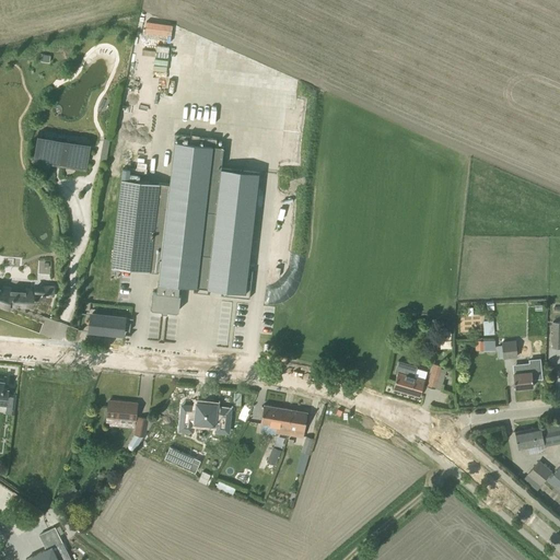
[(126,131),(141,133),(144,116),(120,113),(119,121),(127,123),(126,131)]
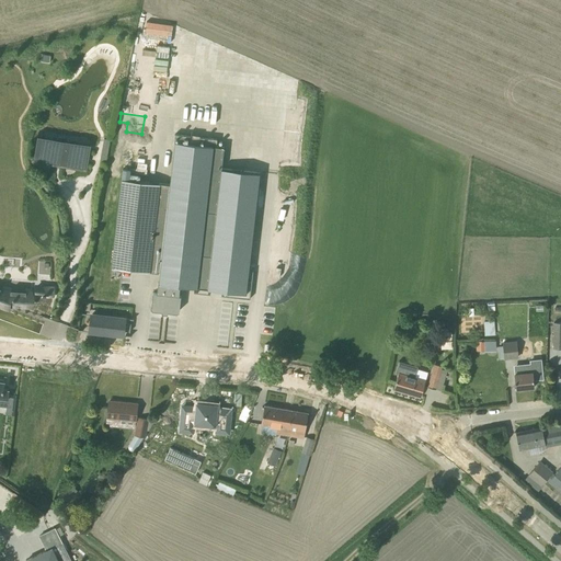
[(205,212),(214,151),(221,152),(221,147),(216,146),(217,139),(199,137),(199,144),(190,142),(191,136),(174,134),(174,141),(175,141),(170,184),(159,272),(158,282),(180,286),(197,287),(201,254),(205,212)]
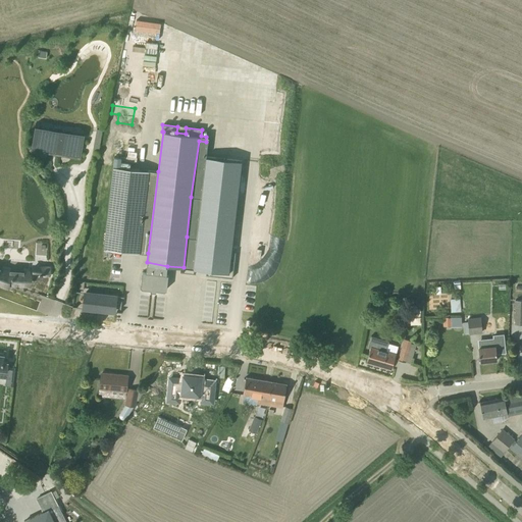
[(35,126),(31,150),(81,159),(85,135),(35,126)]
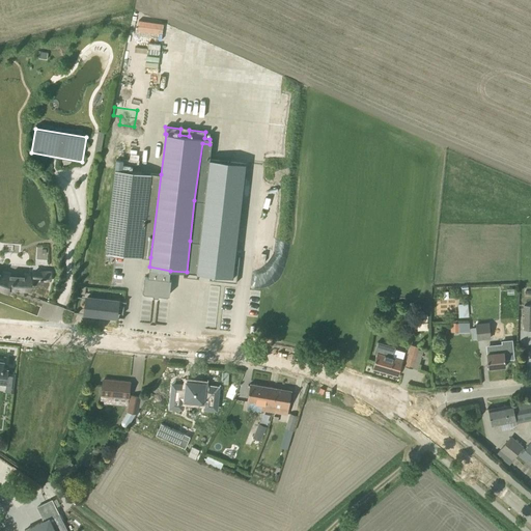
[(128,141),(109,140),(106,167),(130,170),(130,165),(122,164),(122,160),(114,159),(115,145),(128,146),(128,141)]
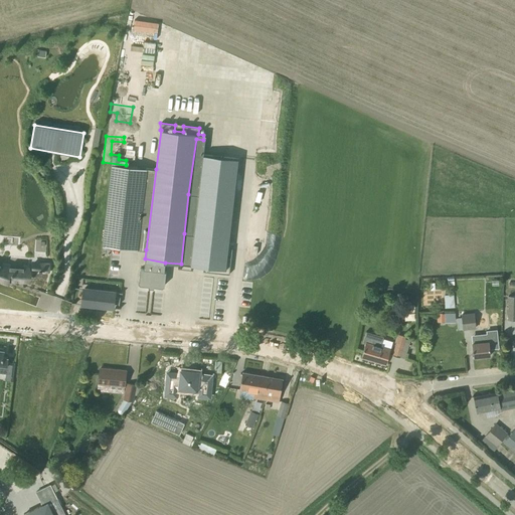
[(188,194),(184,233),(193,234),(189,265),(206,267),(206,272),(228,275),(230,260),(226,259),(237,159),(203,155),(202,155),(197,195),(188,194)]
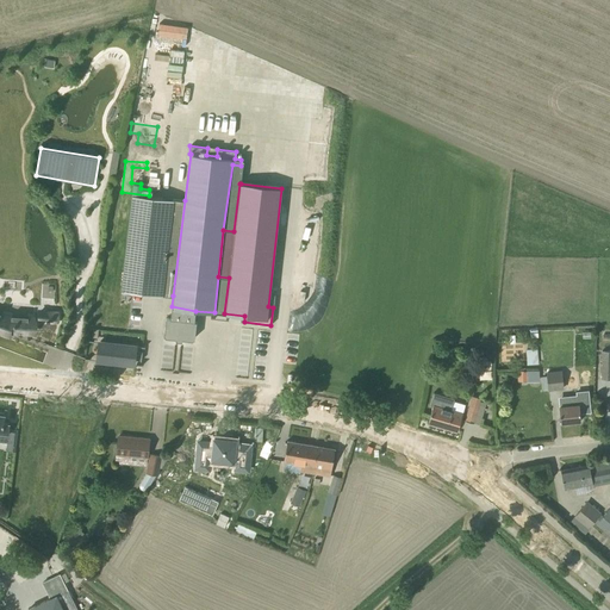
[(132,194),(120,290),(173,296),(185,200),(132,194)]
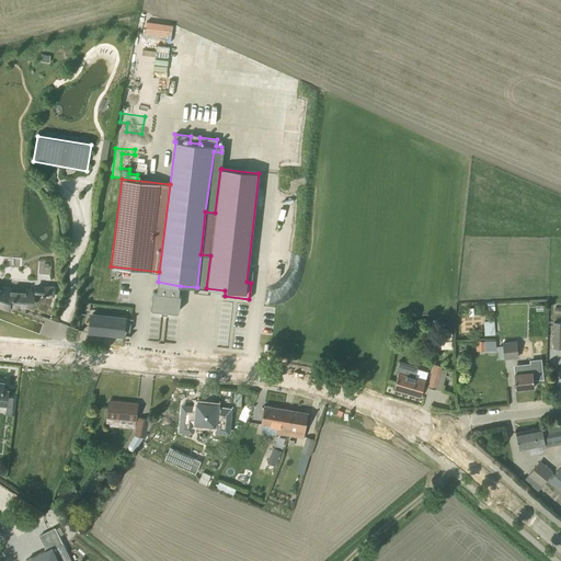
[(179,311),(181,296),(179,295),(180,286),(158,282),(157,282),(156,293),(152,293),(151,308),(152,310),(162,311),(161,313),(168,313),(168,311),(178,312),(179,311)]
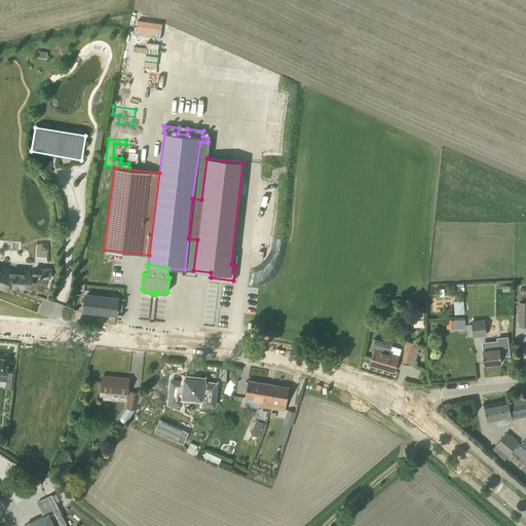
[(0,286),(10,290),(11,287),(30,288),(31,272),(9,271),(10,271),(3,270),(3,271),(0,269),(0,286)]
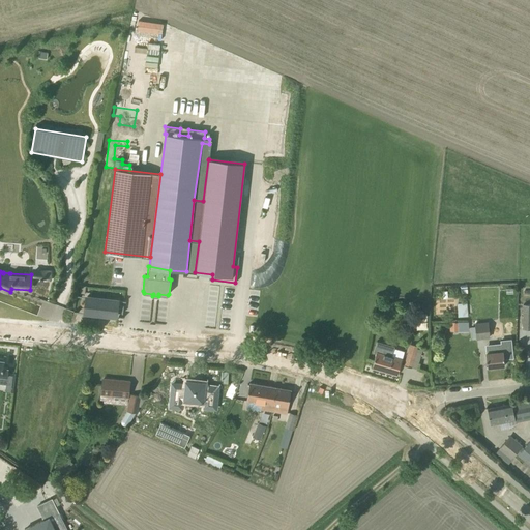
[(87,296),(86,315),(119,319),(121,300),(87,296)]
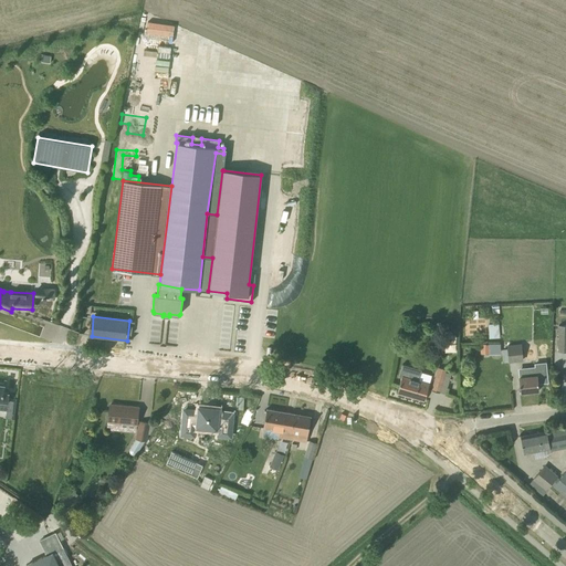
[(499,336),(498,323),(488,324),(489,337),(499,336)]
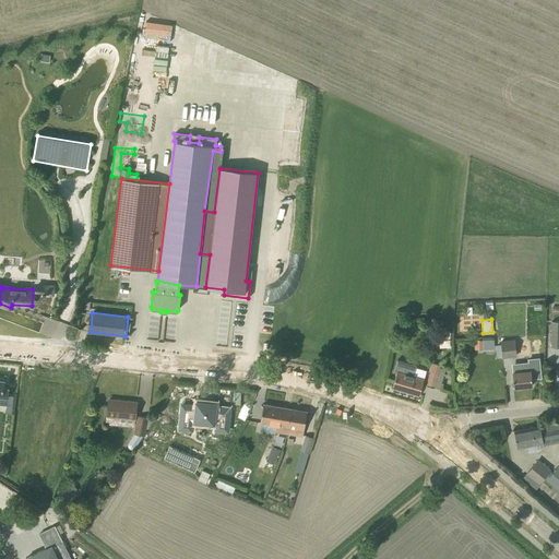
[(439,332),(440,347),(451,346),(450,331),(439,332)]
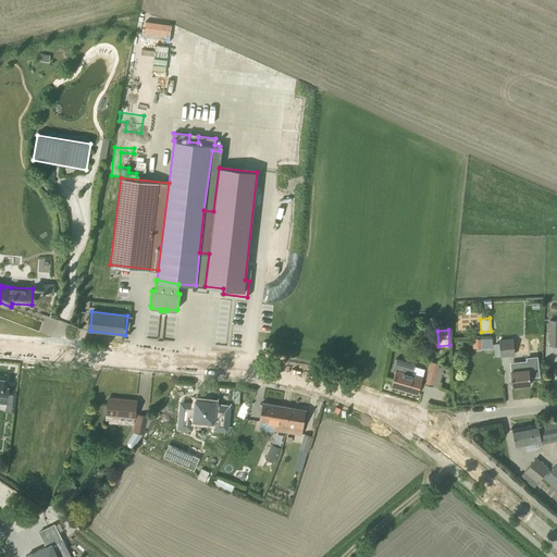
[(514,338),(498,339),(499,344),(495,344),(496,356),(500,356),(500,357),(502,357),(507,356),(515,355),(514,338)]
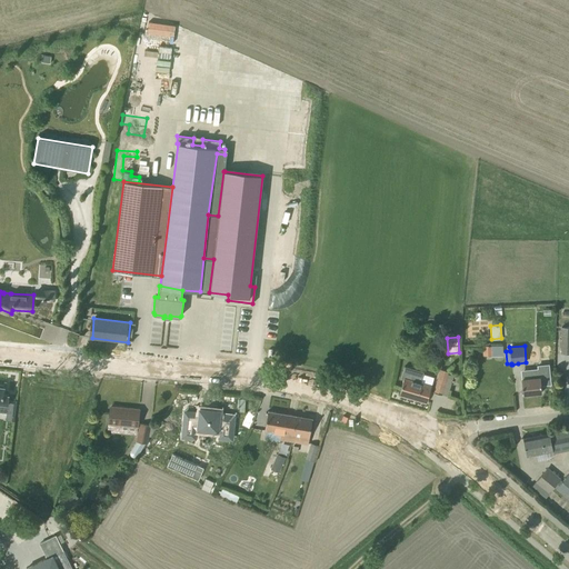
[(538,360),(538,349),(527,349),(527,360),(538,360)]
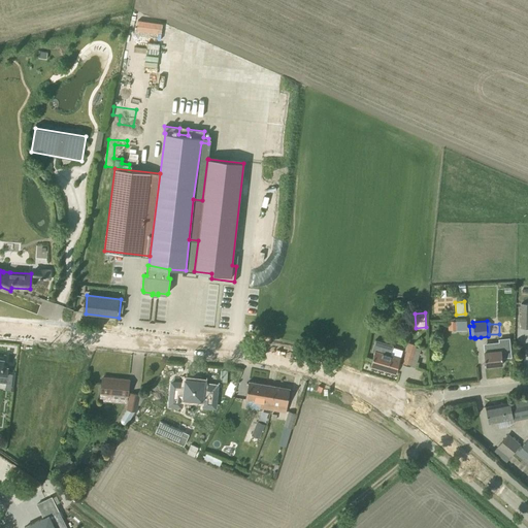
[(374,351),(373,357),(370,366),(396,373),(400,358),(390,355),(393,345),(375,339),(372,351),(374,351)]
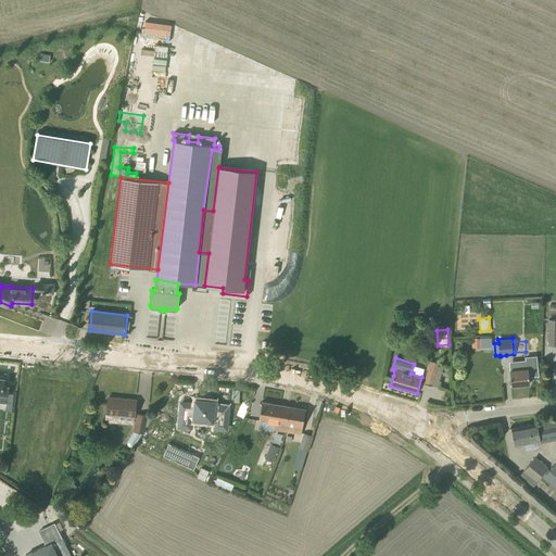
[(431,386),(438,363),(430,361),(424,383),(431,386)]
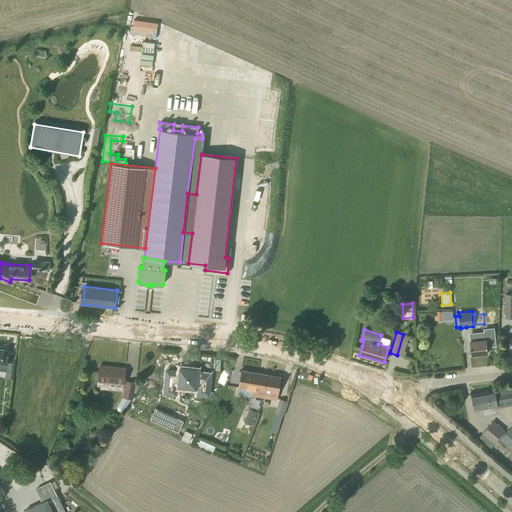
[(495,345),(494,335),(494,334),(485,335),(484,332),(478,333),(478,340),(469,341),(470,355),(487,353),(486,346),(495,345)]
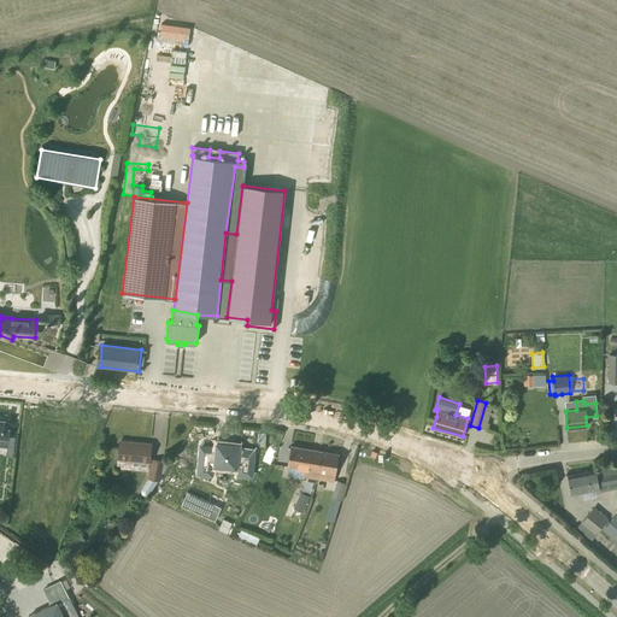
[(0,446),(7,447),(16,448),(18,434),(9,433),(10,428),(4,428),(5,419),(1,419),(1,417),(0,417),(0,446)]
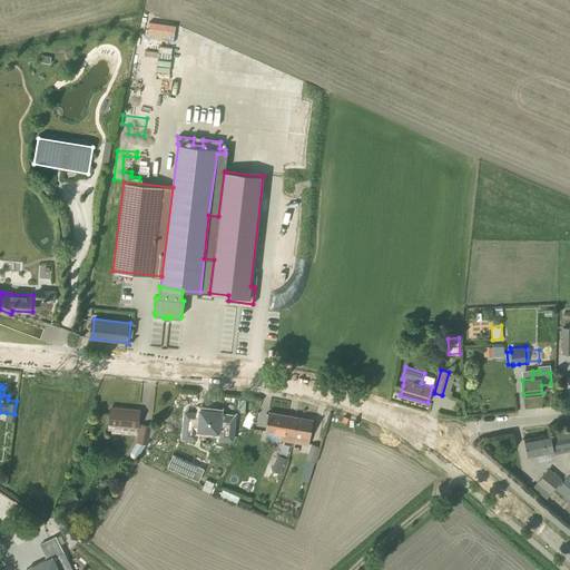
[(138,428),(138,422),(139,411),(110,408),(108,432),(121,433),(123,425),(138,428)]
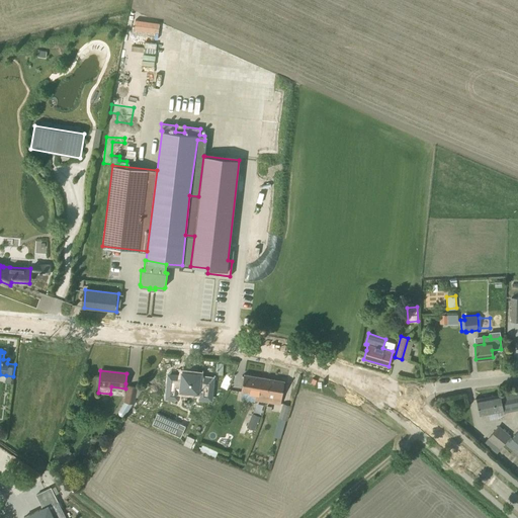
[(166,373),(164,397),(175,398),(176,390),(198,392),(197,398),(208,399),(210,378),(197,376),(197,373),(180,371),(179,375),(166,373)]
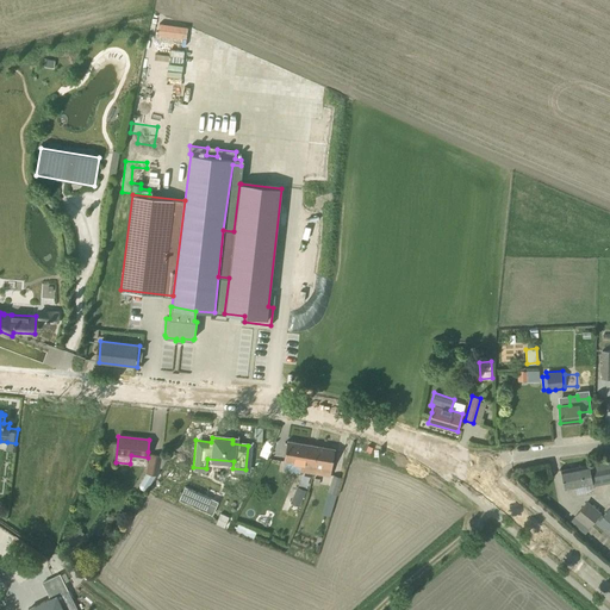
[(286,453),(285,461),(286,462),(285,471),(300,473),(300,472),(306,472),(312,473),(317,446),(316,446),(311,444),(287,441),(286,453)]
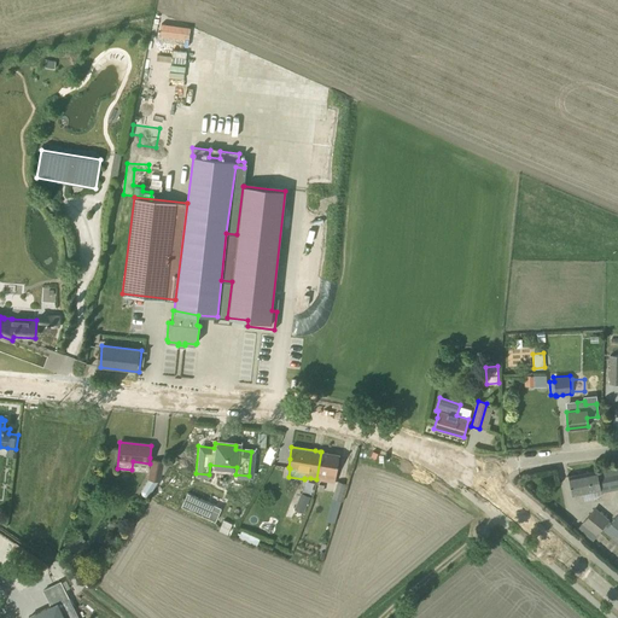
[(321,452),(316,479),(334,483),(339,454),(321,452)]
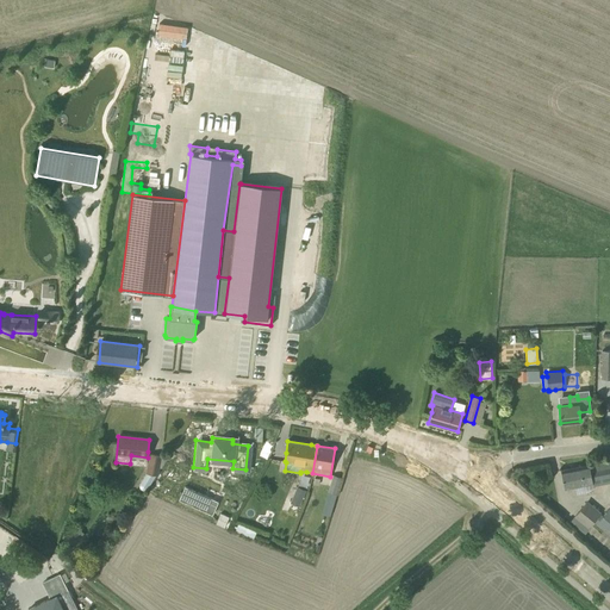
[(147,487),(155,475),(157,475),(161,456),(149,454),(147,473),(139,484),(139,485),(141,487),(142,490),(143,490),(145,490),(147,487)]
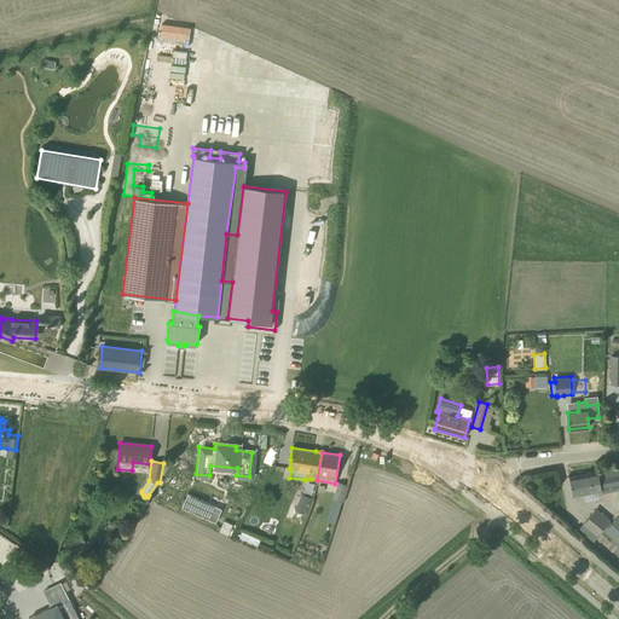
[(618,489),(618,467),(568,476),(573,496),(584,495),(601,490),(602,492),(618,489)]
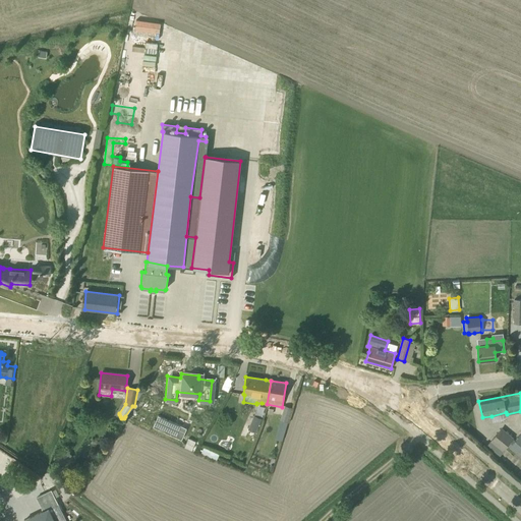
[(287,421),(292,407),(285,405),(280,419),(287,421)]
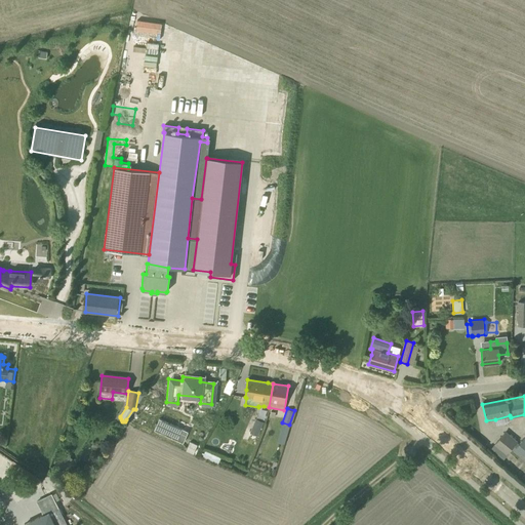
[(162,416),(157,428),(187,441),(192,429),(162,416)]
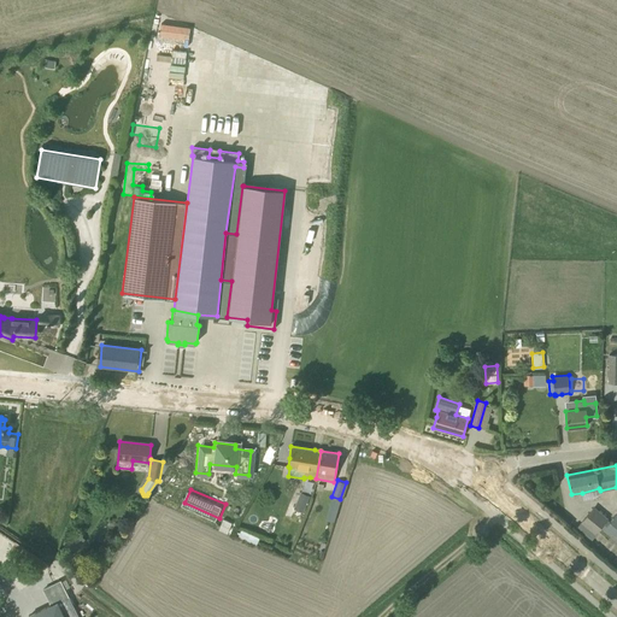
[(300,492),(293,509),(294,509),(291,517),(297,521),(300,512),(303,512),(310,495),(300,492)]
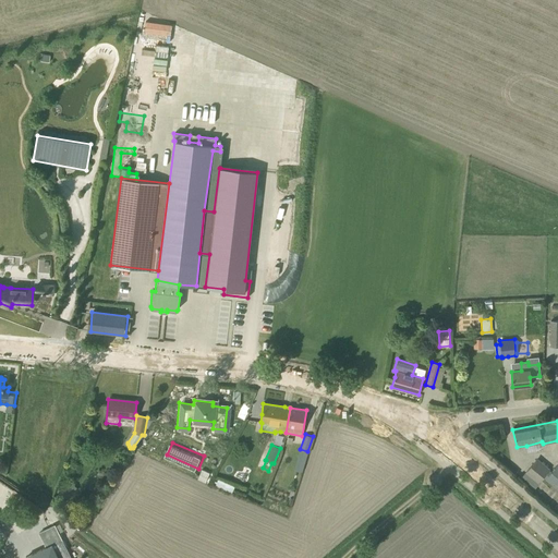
[(526,473),(538,483),(543,477),(557,489),(557,466),(557,465),(552,472),(536,460),(526,473)]
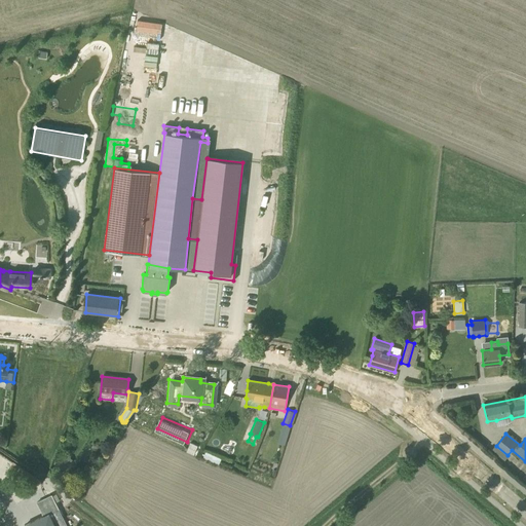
[(33,521),(24,525),(66,525),(67,525),(59,509),(52,495),(51,494),(50,494),(36,502),(43,516),(33,521)]
